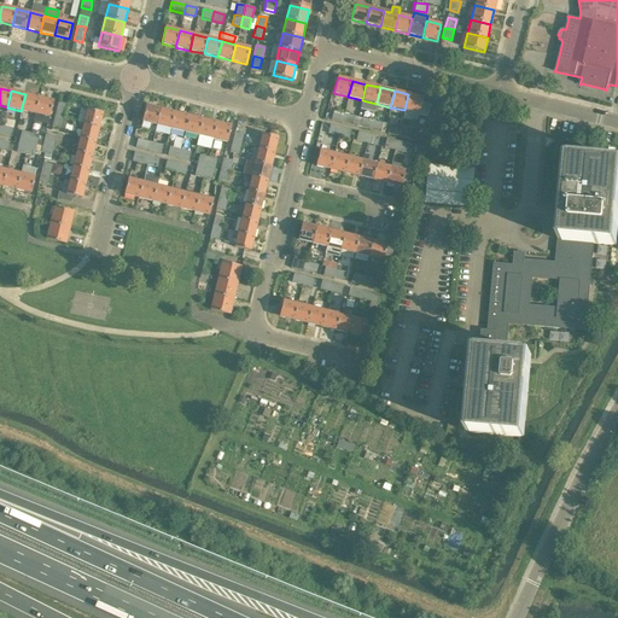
[(39,98),(25,94),(21,111),(35,114),(39,98)]
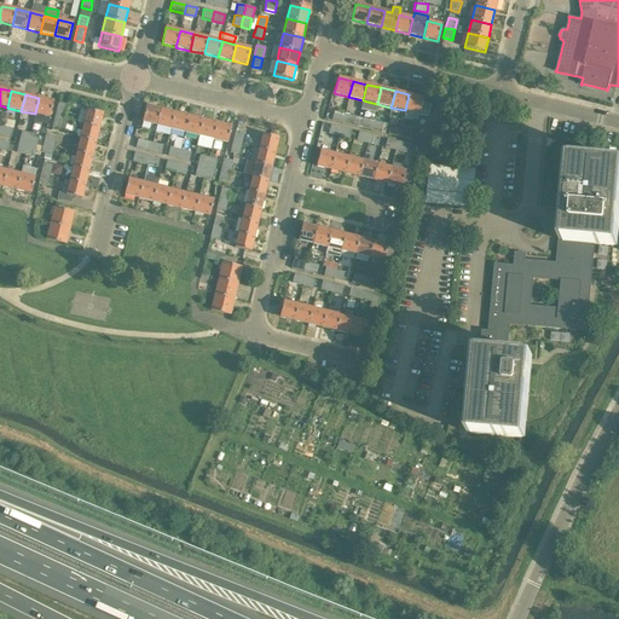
[(409,94),(405,110),(420,114),(423,98),(409,94)]
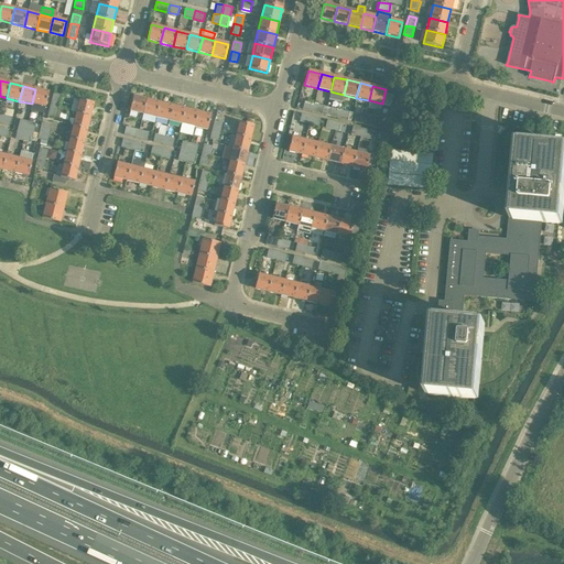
[(49,93),(35,89),(32,104),(45,107),(49,93)]
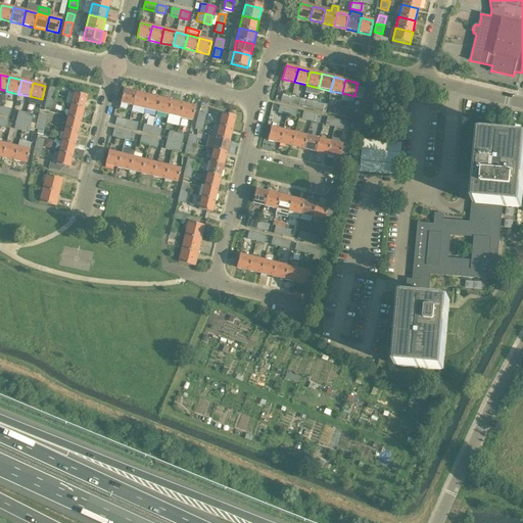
[(49,87),(47,97),(54,99),(56,89),(49,87)]
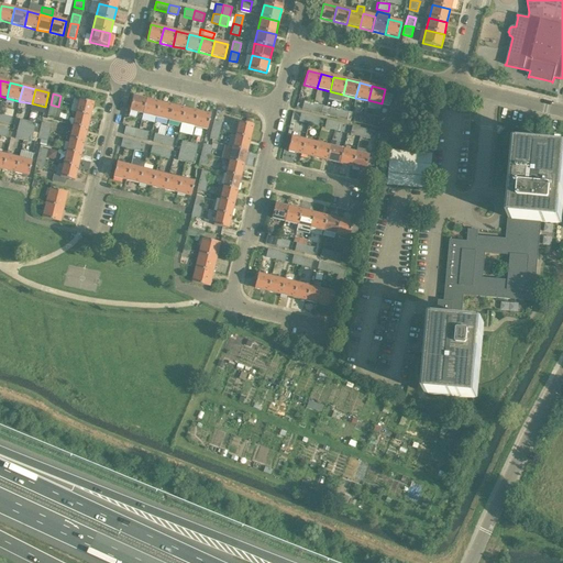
[(142,114),(146,99),(133,97),(130,111),(142,114)]
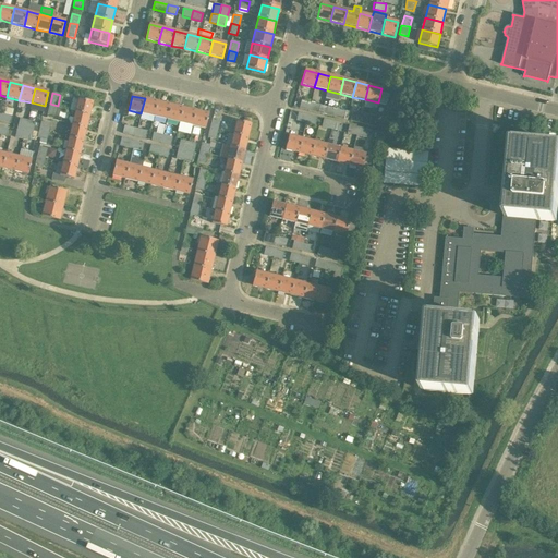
[(157,101),(145,98),(141,113),(154,117),(157,101)]
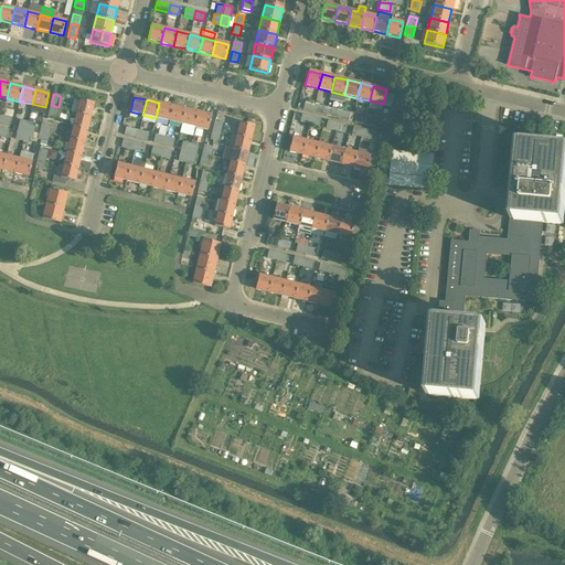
[(80,100),(76,114),(91,117),(94,104),(80,100)]
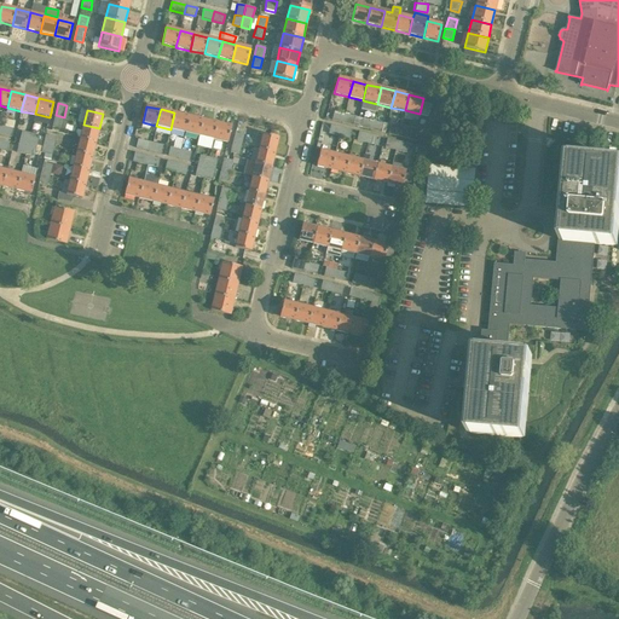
[(342,123),(345,114),(334,111),(331,121),(342,123)]
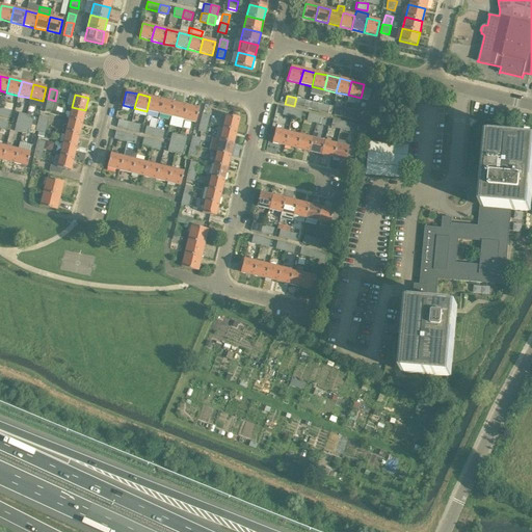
[(150,97),(147,111),(159,114),(162,100),(150,97)]
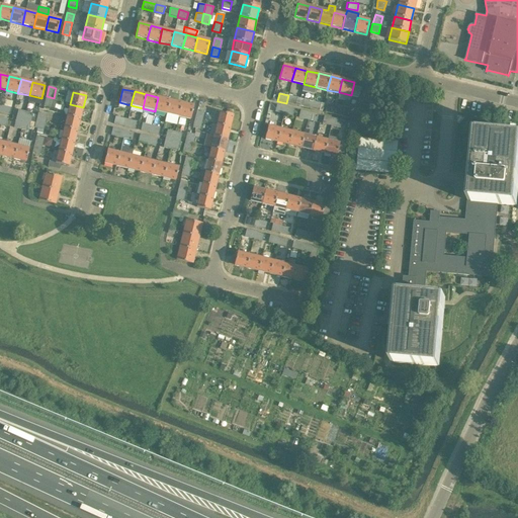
[(297,97),(288,95),(286,103),(295,105),(297,97)]
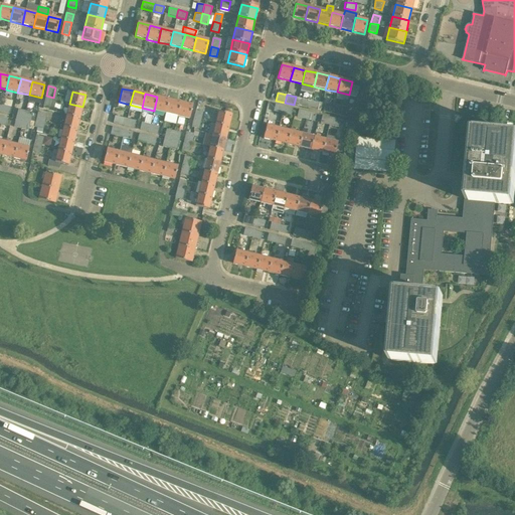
[(53,98),(46,96),(43,106),(50,108),(53,98)]
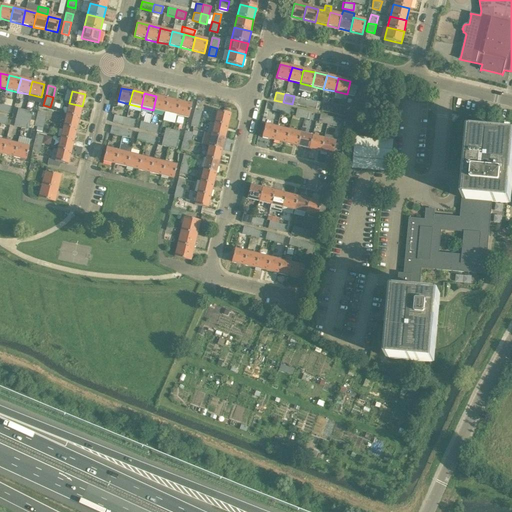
[(168,99),(156,96),(153,110),(165,112),(168,99)]
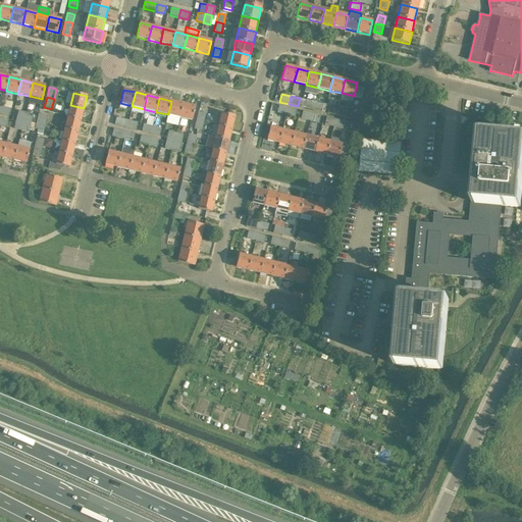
[(312,109),(314,102),(305,100),(304,107),(312,109)]
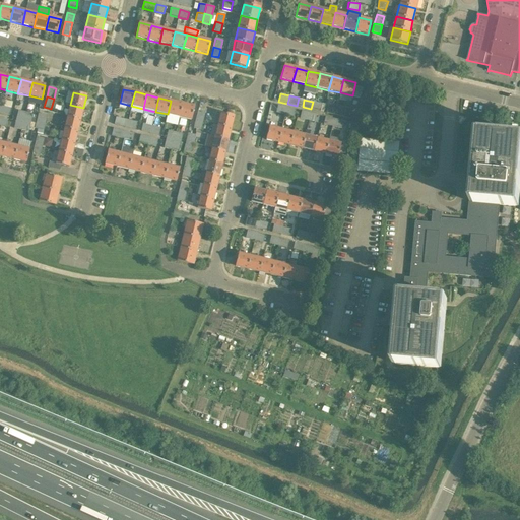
[(171,101),(168,114),(179,117),(182,104),(171,101)]
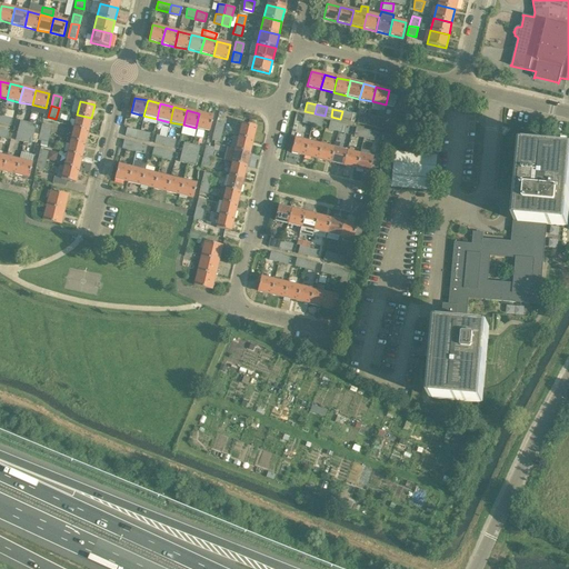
[(352,113),(342,111),(340,119),(350,122),(352,113)]
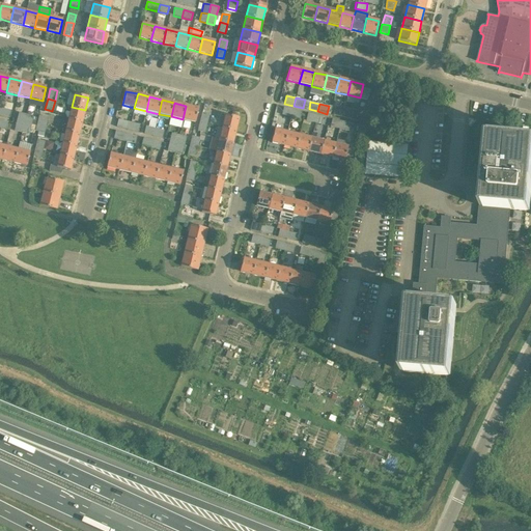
[(198,109),(186,106),(183,119),(195,122),(198,109)]
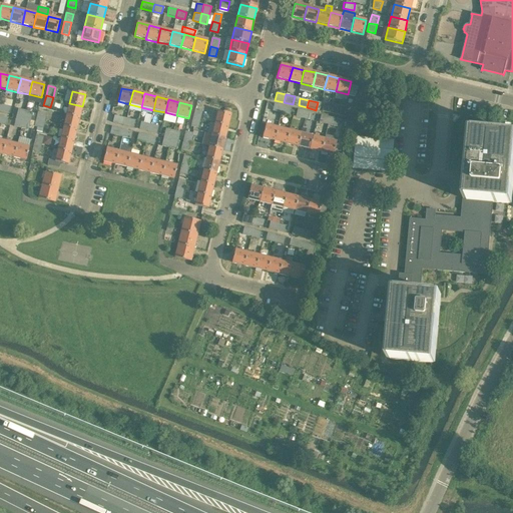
[(69,103),(66,114),(79,118),(82,106),(69,103)]
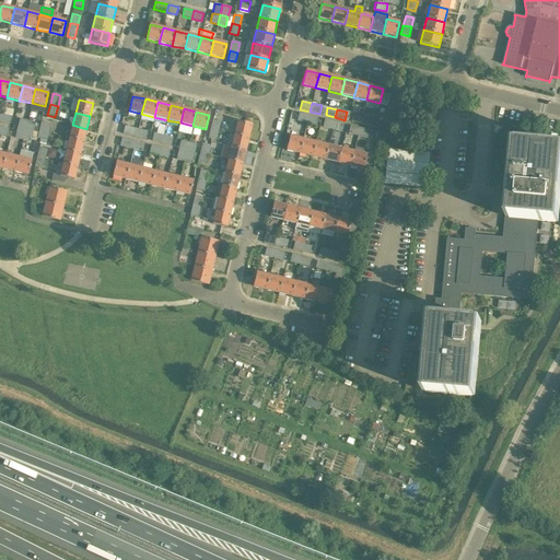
[(306,124),(308,115),(299,113),(298,121),(306,124)]
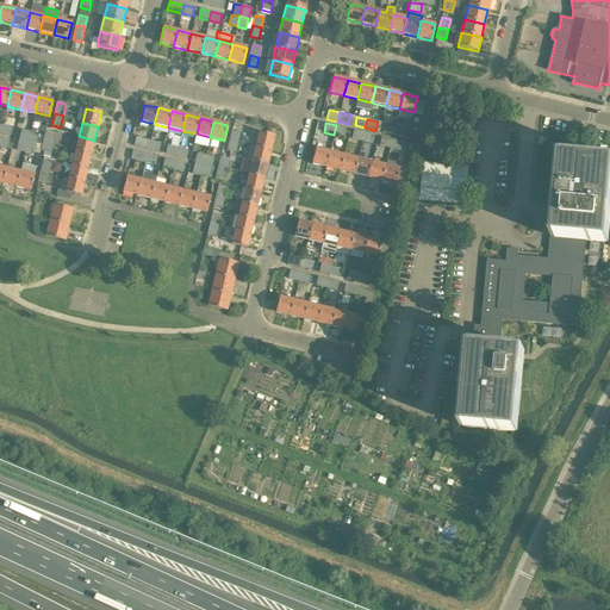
[(13,126),(2,124),(0,134),(11,136),(13,126)]
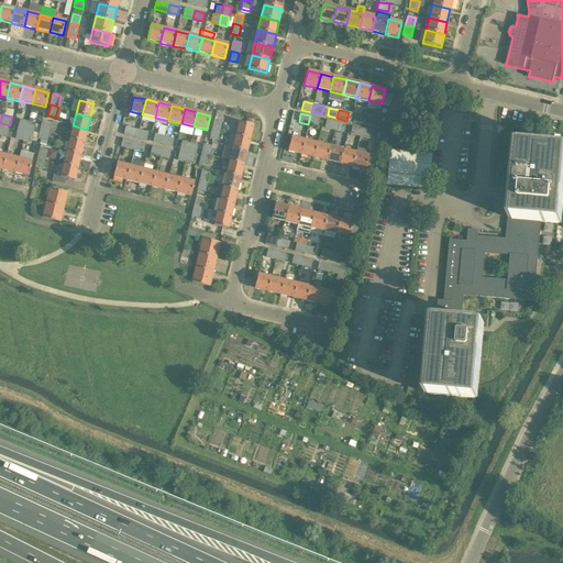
[(363,124),(365,117),(355,114),(353,122),(363,124)]
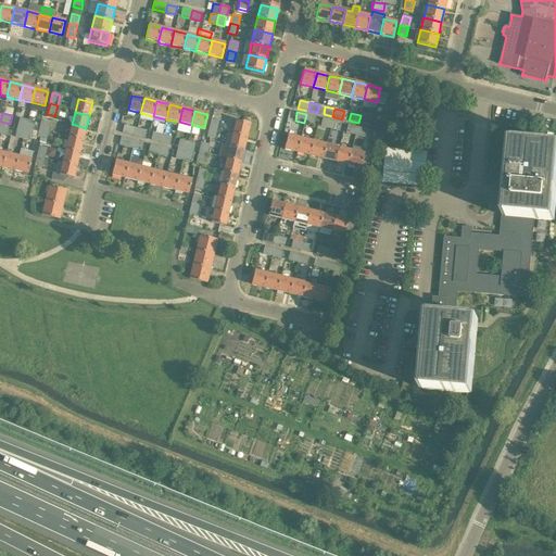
[(306,114),(304,123),(314,125),(316,117),(306,114)]
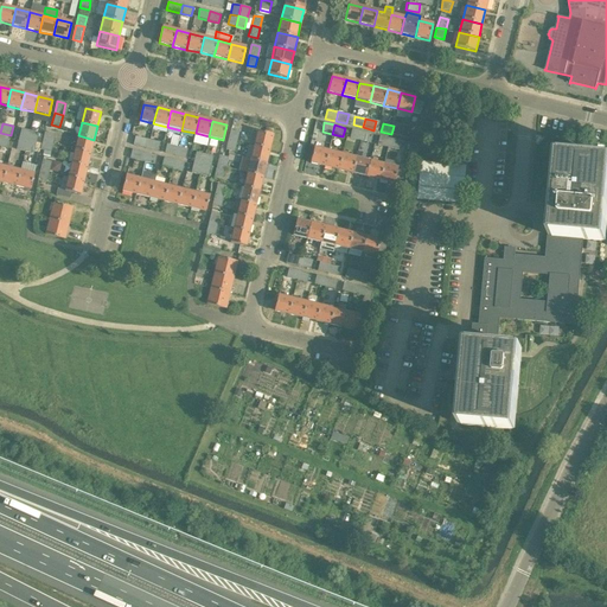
[(394,126),(391,134),(402,136),(403,128),(394,126)]
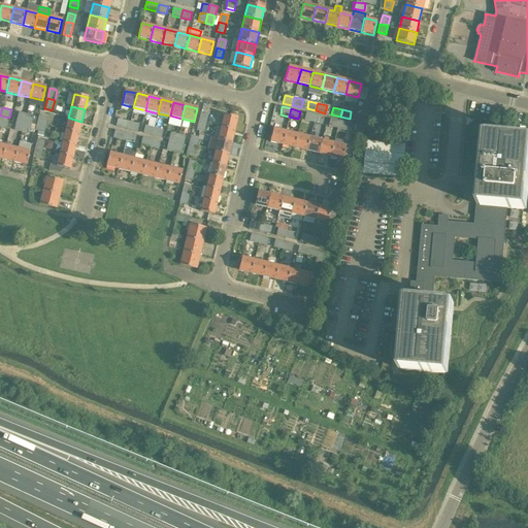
[(24,123),(26,113),(19,112),(17,121),(24,123)]
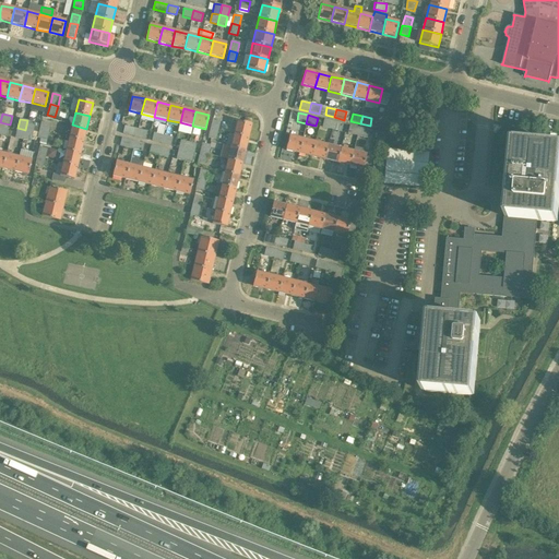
[(210,129),(218,130),(221,121),(212,119),(210,129)]
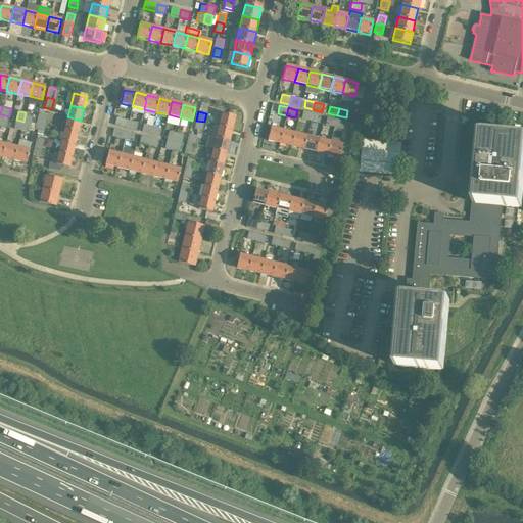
[(311,122),(312,113),(303,111),(301,119),(311,122)]
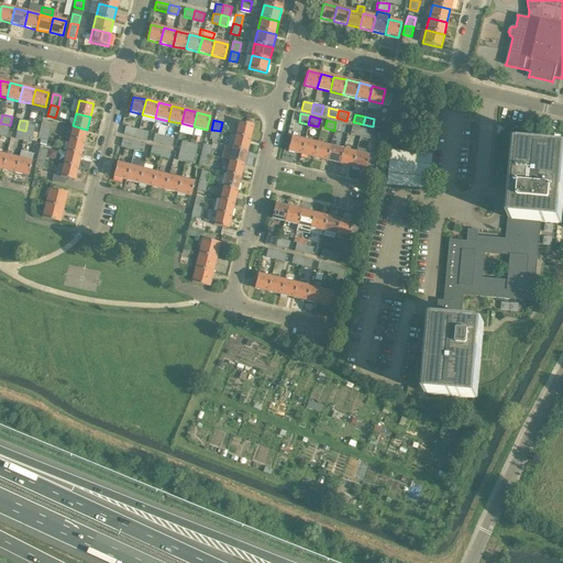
[(28,121),(25,131),(33,133),(35,123),(28,121)]
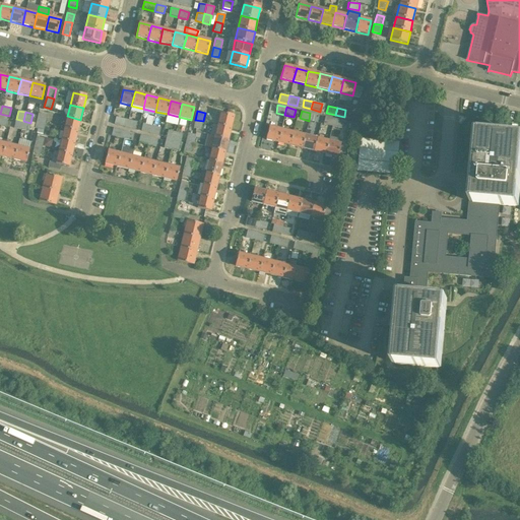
[(220,113),(217,125),(231,128),(234,116),(220,113)]
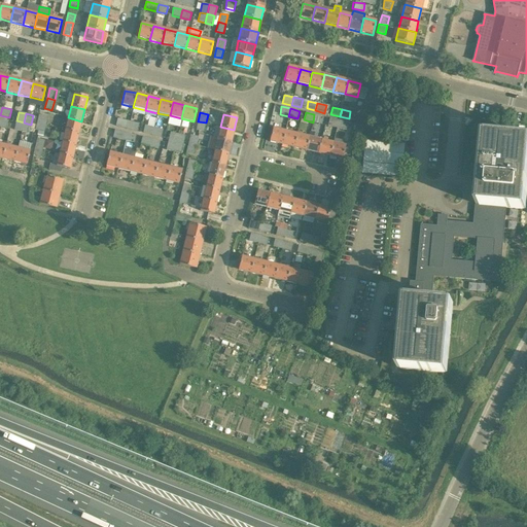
[(314,114),(313,123),(321,125),(323,116),(314,114)]
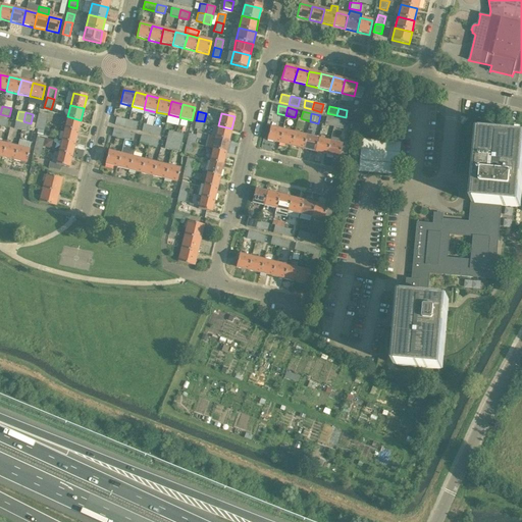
[(38,114),(36,121),(46,123),(47,116),(38,114)]
